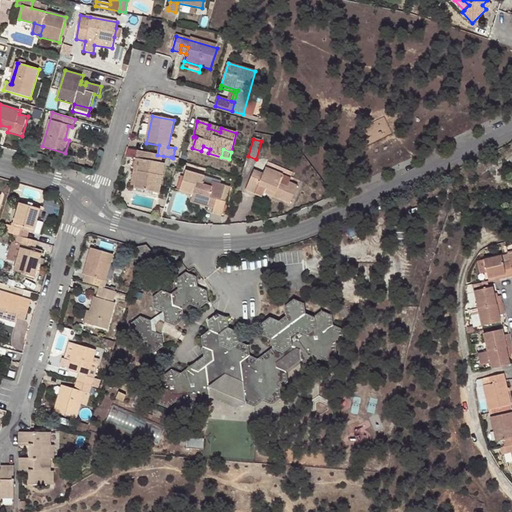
[(163,156),(157,155),(137,152),(136,159),(140,160),(135,189),(159,194),(165,164),(161,164),(163,156)]
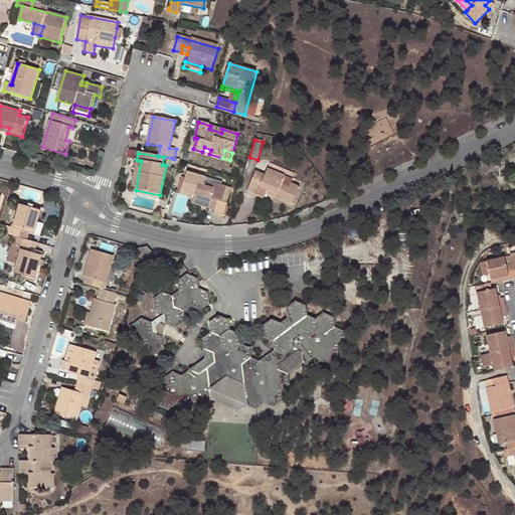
[(141,161),(137,160),(132,189),(136,190),(141,161)]
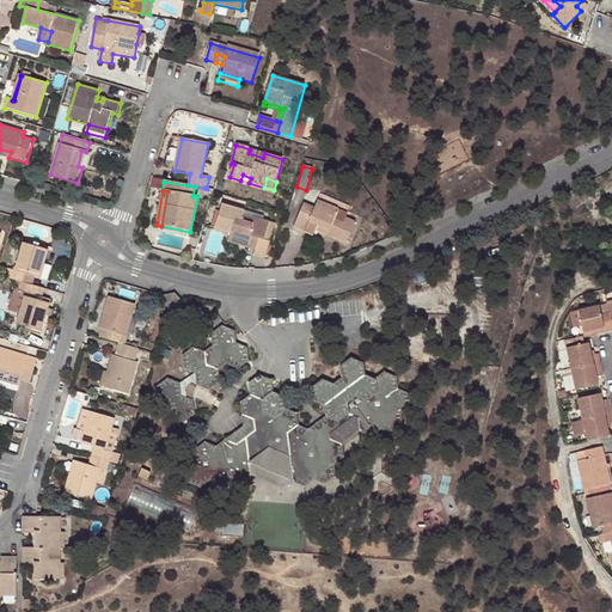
[(348,244),(356,224),(346,219),(344,224),(335,219),(338,209),(318,201),(316,208),(304,204),(294,227),(306,232),(308,224),(318,227),(329,232),(328,236),(348,244)]
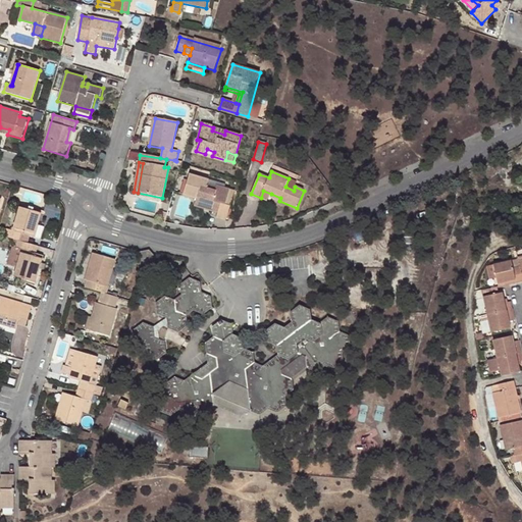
[(219,209),(218,214),(217,218),(226,221),(230,207),(226,205),(230,191),(217,187),(216,191),(215,194),(206,191),(207,189),(209,180),(190,174),(184,196),(197,200),(195,207),(213,212),(215,207),(219,209)]
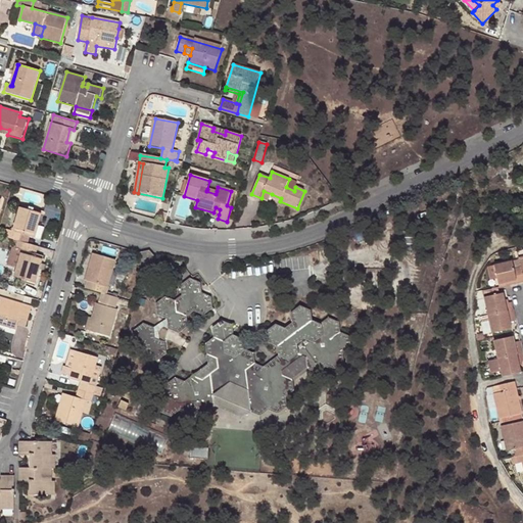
[(294,191),(295,187),(297,183),(289,179),(286,187),(294,191)]
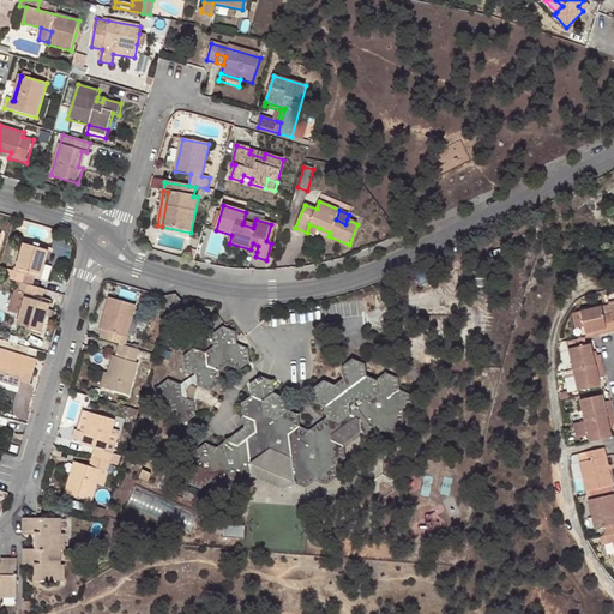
[(266,241),(271,244),(277,226),(271,224),(266,241)]
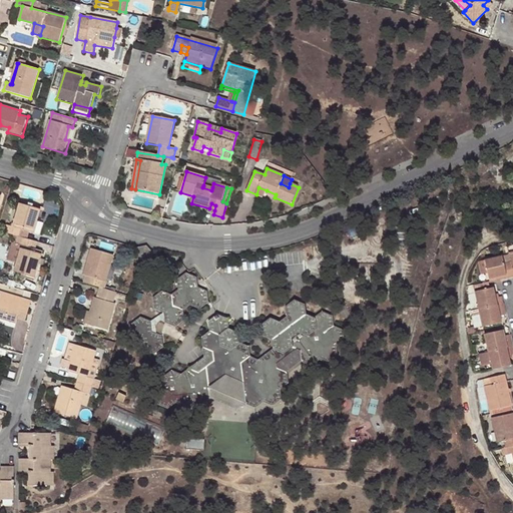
[(33,232),(37,220),(40,209),(18,202),(11,225),(21,228),(33,232)]
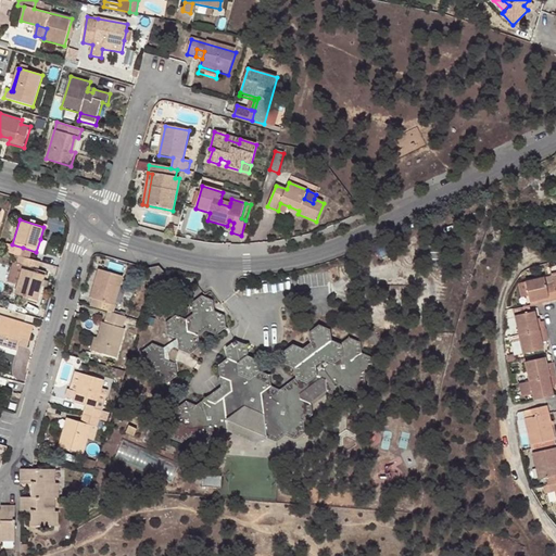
[(42,254),(46,240),(40,239),(36,252),(42,254)]
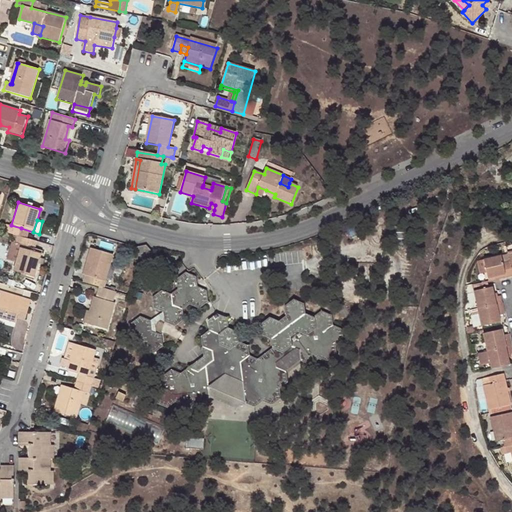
[(356,222),(345,227),(351,239),(362,234),(356,222)]
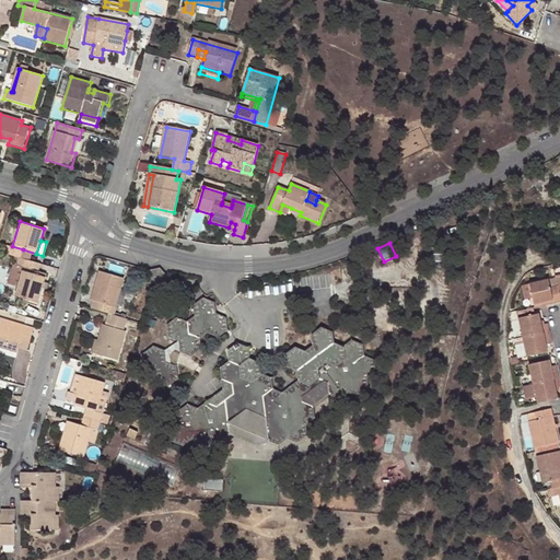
[(6,245),(3,253),(20,257),(21,258),(23,249),(12,246),(6,245)]
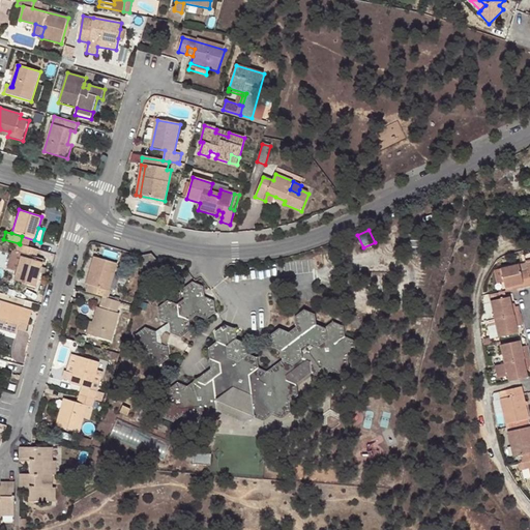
[(35,257),(37,249),(20,244),(19,243),(16,252),(21,253),(16,271),(13,281),(36,287),(43,259),(35,257)]
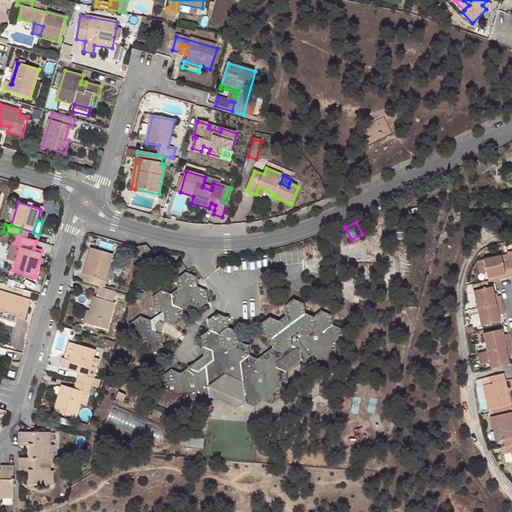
[(7,260),(15,262),(20,244),(15,243),(12,242),(7,260)]
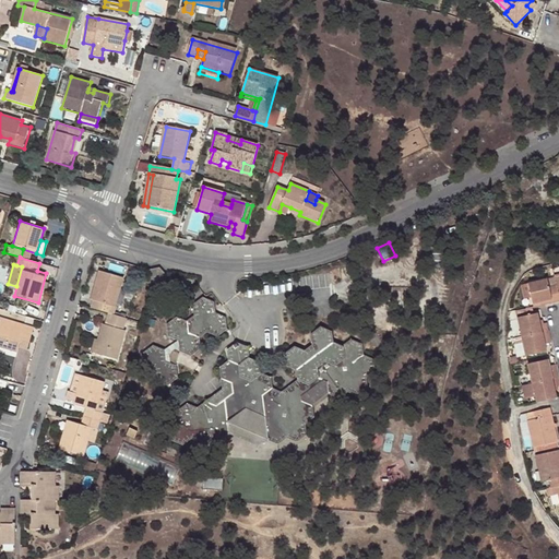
[(93,299),(91,308),(109,312),(114,314),(116,306),(115,306),(115,305),(119,288),(122,276),(98,270),(91,299),(93,299)]
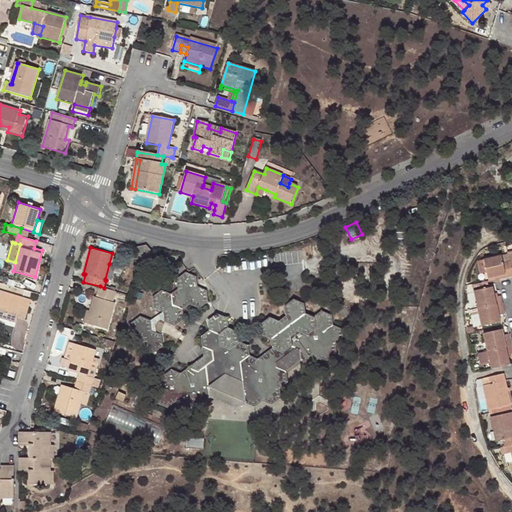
[(502,262),(501,255),(483,259),(486,271),(487,277),(494,276),(495,279),(511,275),(511,272),(509,260),(502,262)]
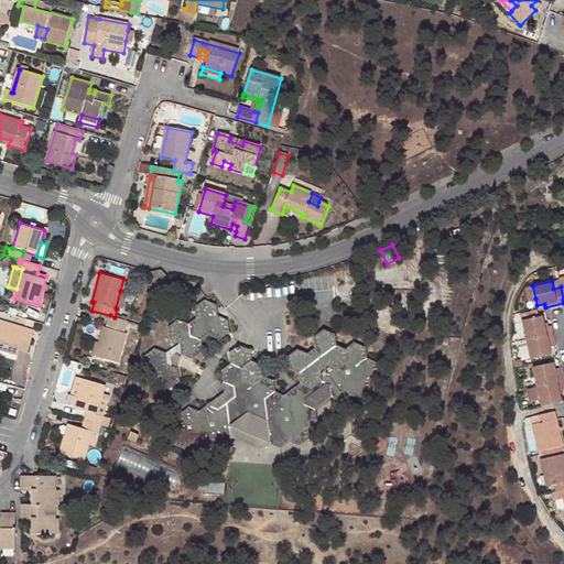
[(524,286),(527,301),(535,299),(532,285),(524,286)]
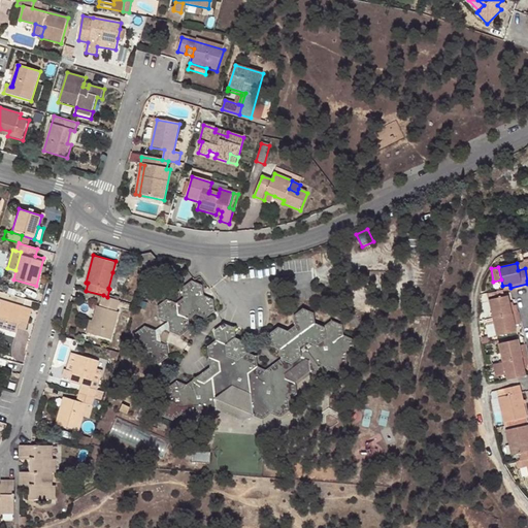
[(119,274),(112,272),(108,288),(114,290),(119,274)]
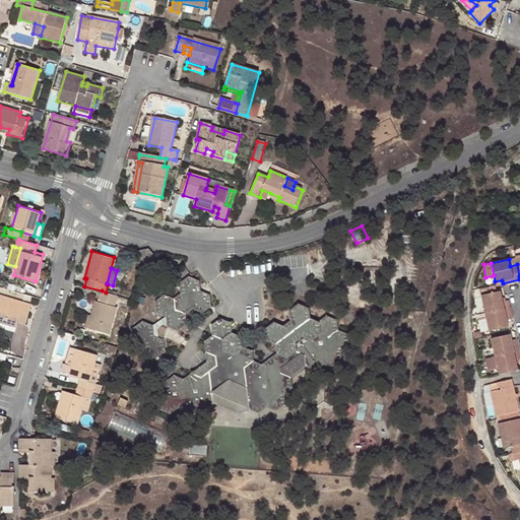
[(155,302),(156,306),(157,313),(167,317),(168,326),(178,330),(187,324),(185,314),(193,309),(202,313),(210,306),(209,295),(200,290),(199,280),(189,276),(180,283),(181,294),(175,299),(165,295),(156,301),(155,302)]
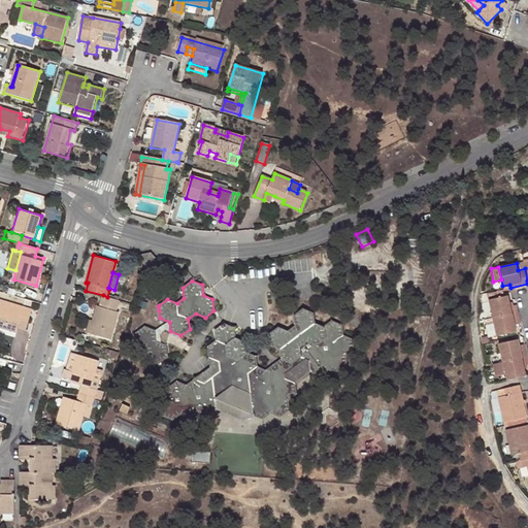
[(518,311),(516,304),(513,305),(510,305),(509,302),(507,295),(504,296),(503,290),(487,294),(493,318),(518,311)]
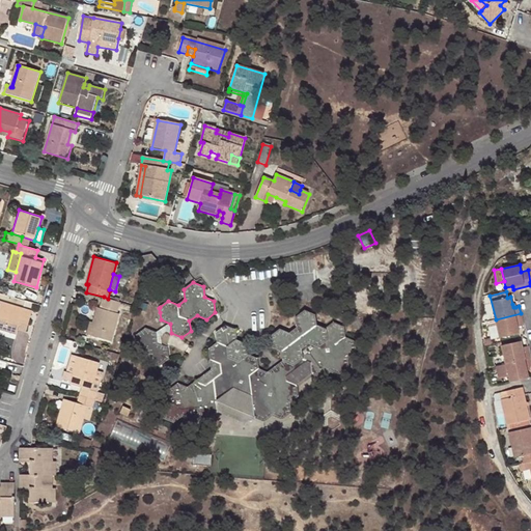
[(119,302),(108,299),(104,297),(101,308),(116,313),(119,302)]
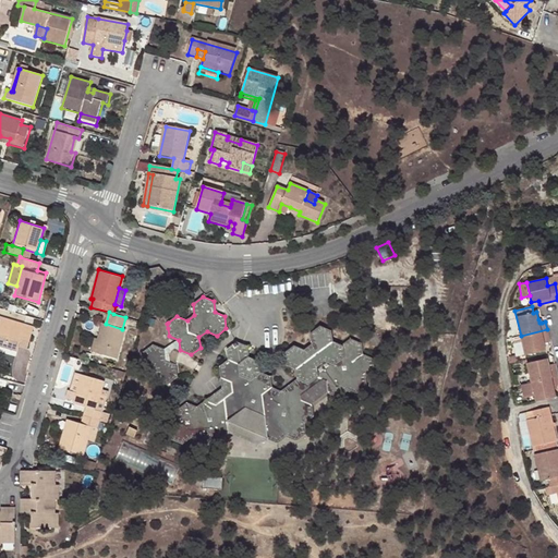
[(34,327),(0,317),(0,318),(0,346),(17,351),(19,347),(27,349),(34,327)]
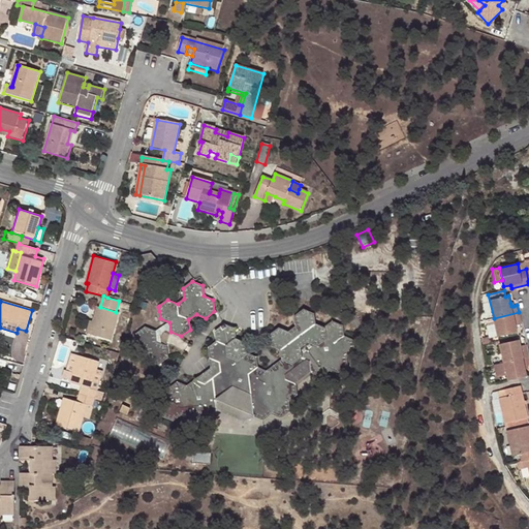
[(100,307),(97,306),(93,320),(89,334),(111,340),(118,312),(116,312),(100,307)]
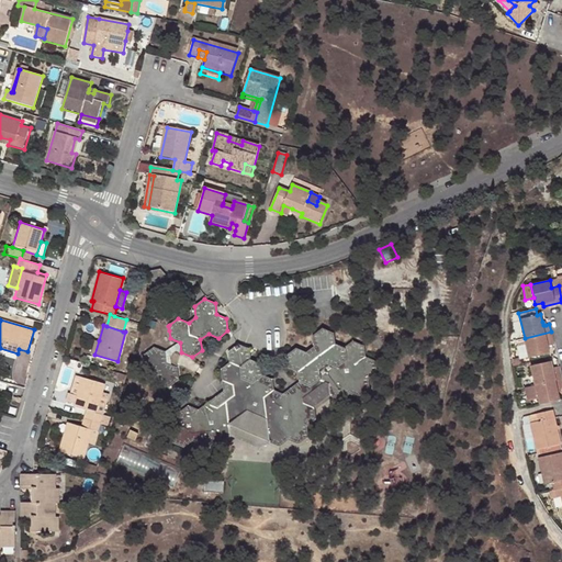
[(189,406),(179,414),(180,424),(171,430),(172,441),(184,447),(193,440),(203,445),(212,438),(221,441),(232,435),(261,448),(270,440),(281,446),(289,439),(299,444),(308,436),(307,426),(316,419),(314,407),(304,403),(304,398),(326,382),(330,384),(332,395),(341,400),(350,393),(359,397),(370,389),(368,379),(378,372),(375,361),(366,357),(363,346),(352,341),(345,347),(335,344),(334,333),(323,328),(314,336),(314,347),(307,352),(296,348),(288,355),(289,367),(299,371),(300,383),(302,393),(294,398),(284,394),(274,390),(272,379),(262,374),(260,363),(251,359),(249,348),(239,345),(229,352),(231,363),(222,369),(224,381),(234,385),(235,396),(218,408),(208,404),(199,409),(189,406)]
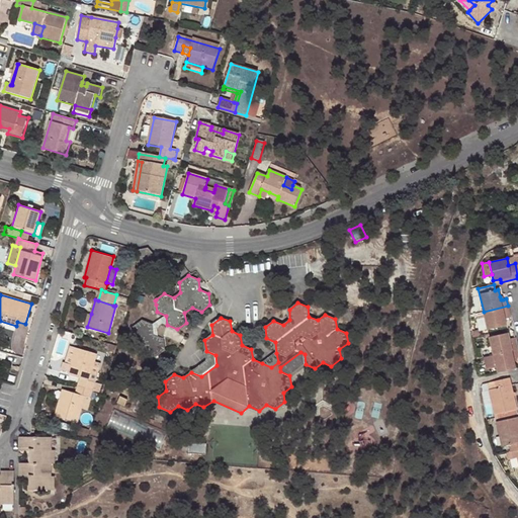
[(507,315),(510,314),(508,306),(484,312),(488,330),(506,325),(504,318),(504,315),(507,315)]
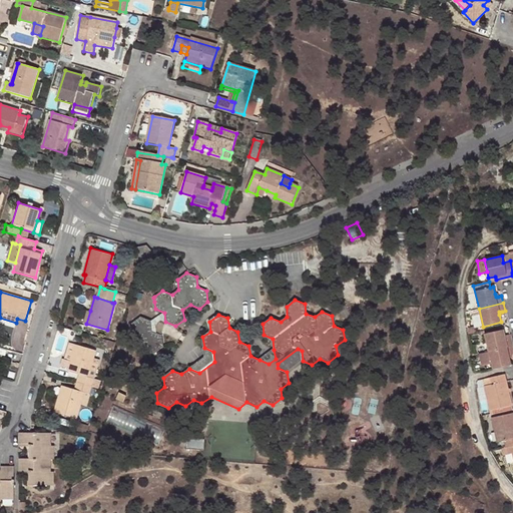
[(141,337),(142,318),(140,317),(132,323),(133,333),(141,337)]
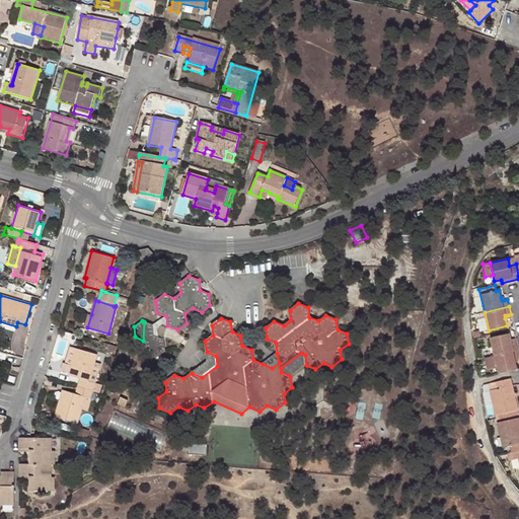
[(145,341),(146,352),(153,355),(154,336),(153,336),(152,324),(144,321),(143,341),(145,341)]
